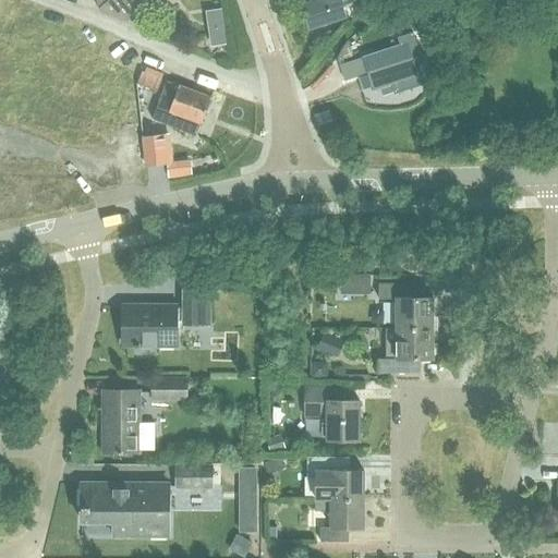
[(108,0),(98,10),(126,21),(140,10),(131,0),(108,0)]
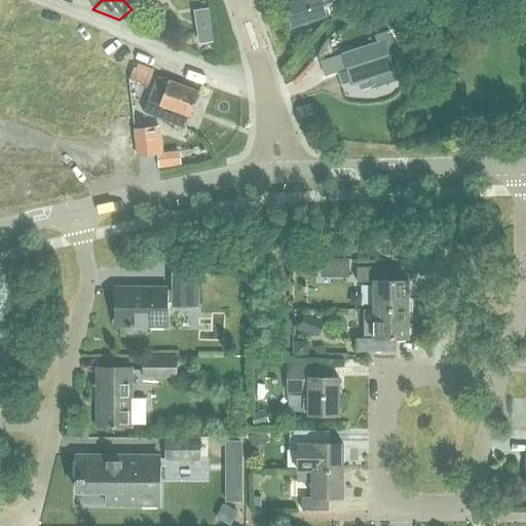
[(293,0),(294,2),(288,4),(289,5),(285,6),(292,28),(325,16),(322,6),(330,4),(328,0),(293,0)]
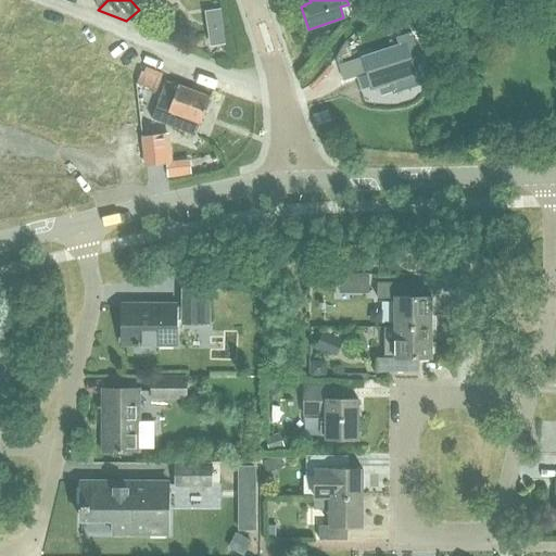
[(393,24),(382,27),(387,39),(397,36),(393,24)]
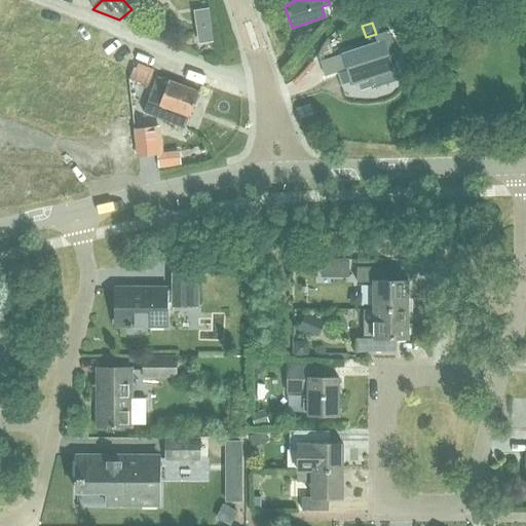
[(376,43),(321,62),(325,75),(347,68),(352,83),(368,78),(371,88),(404,78),(388,30),(374,35),(376,43)]
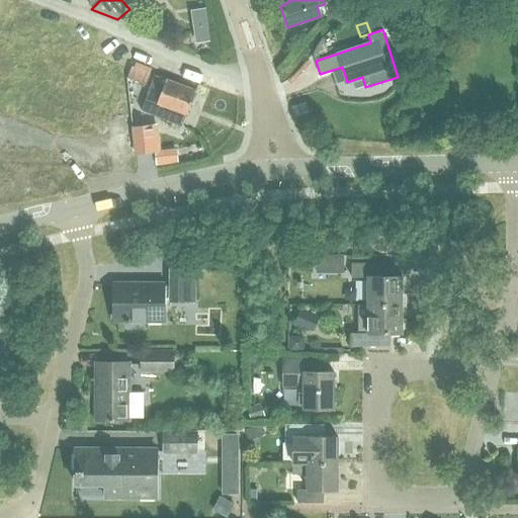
[(177,34),(174,42),(190,49),(192,39),(177,34)]
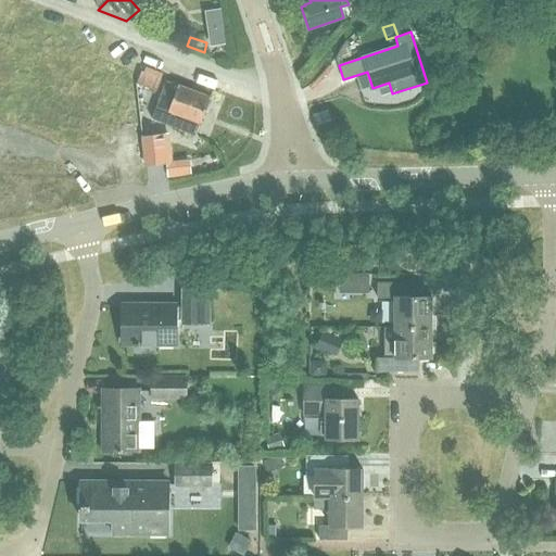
[(156,90),(161,79),(141,72),(137,84),(156,90)]
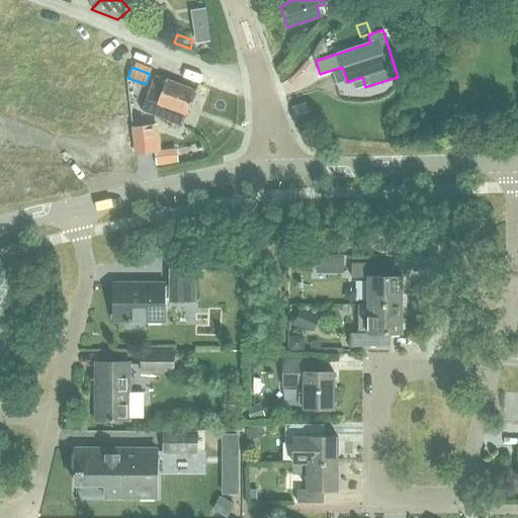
[(155,76),(141,112),(181,126),(194,91),(155,76)]
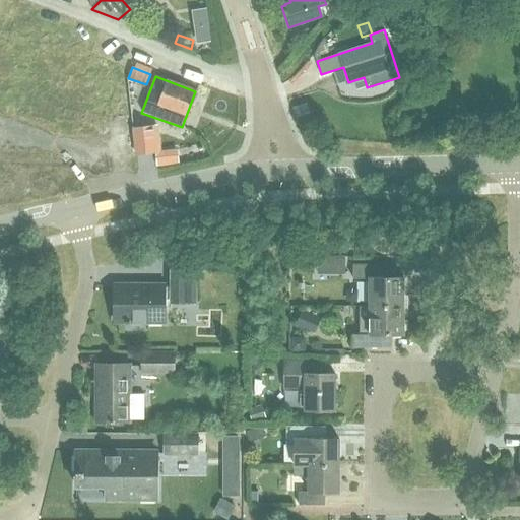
[(151,123),(134,125),(137,154),(155,152),(154,151),(151,123)]
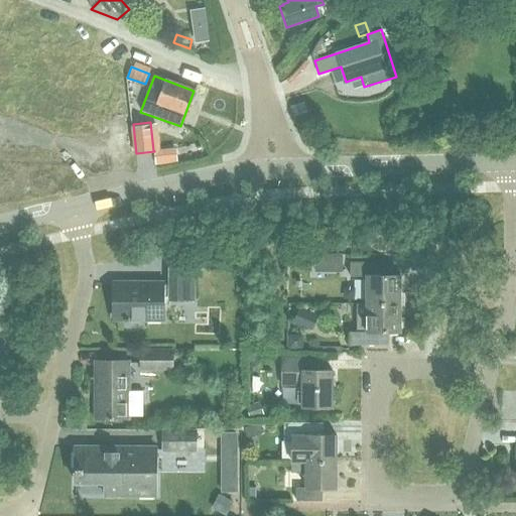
[(175,148),(153,150),(154,151),(155,165),(177,162),(175,148)]
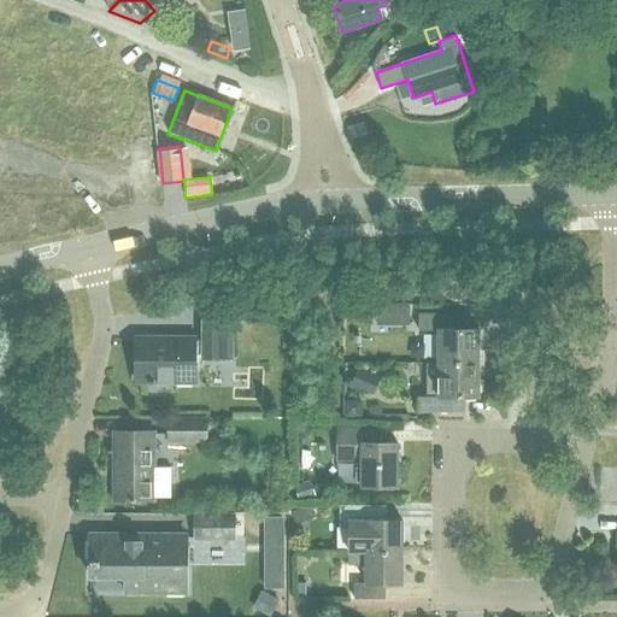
[(411,305),(395,305),(395,324),(411,324),(411,305)]
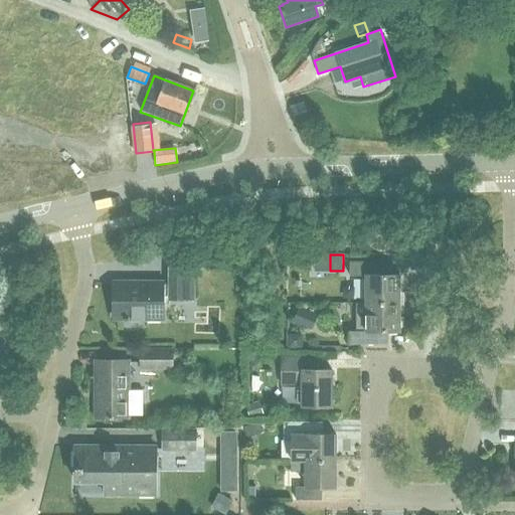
[(355,303),(399,303),(398,275),(376,275),(376,262),(348,263),(348,275),(364,275),(365,302),(355,302),(355,303)]
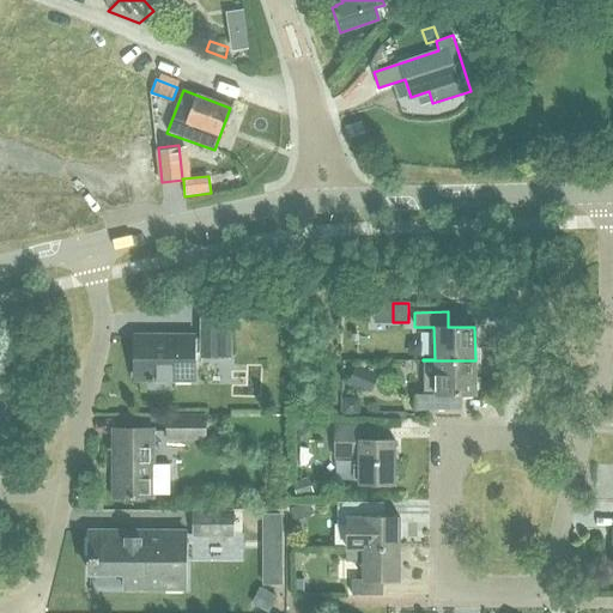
[(193,354),(229,354),(229,319),(201,319),(201,335),(134,335),(135,378),(194,378),(193,354)]
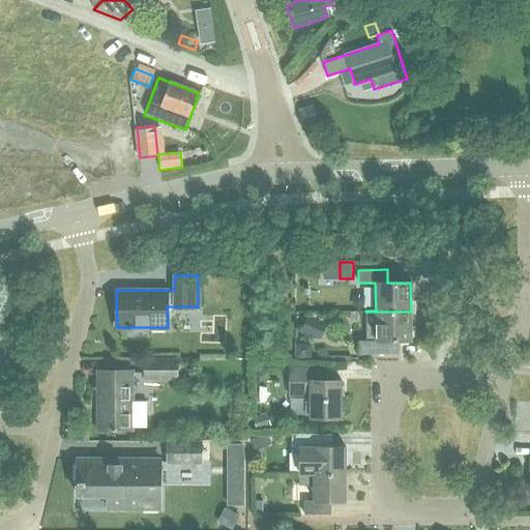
[(411,312),(365,312),(366,340),(359,340),(359,353),(399,353),(399,341),(411,341),(411,312)]
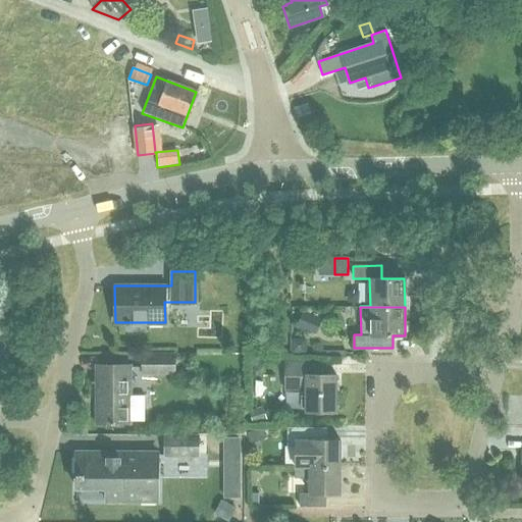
[(321,317),(301,309),(295,323),(315,331),(321,317)]
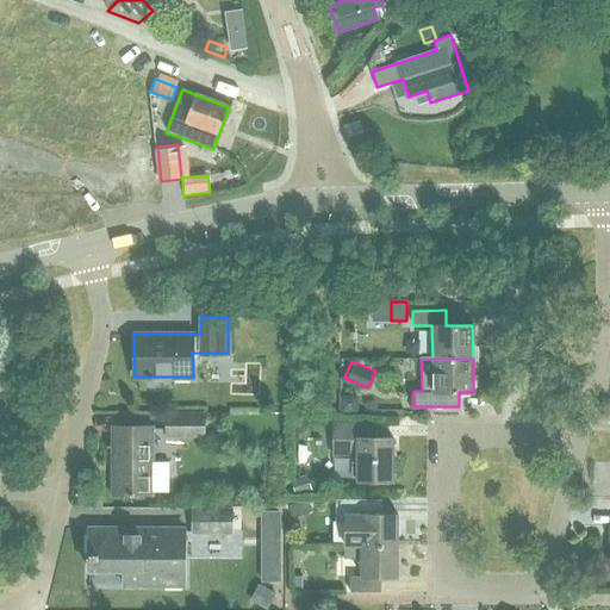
[(343,393),(341,393),(341,410),(343,410),(358,410),(358,393),(343,393)]
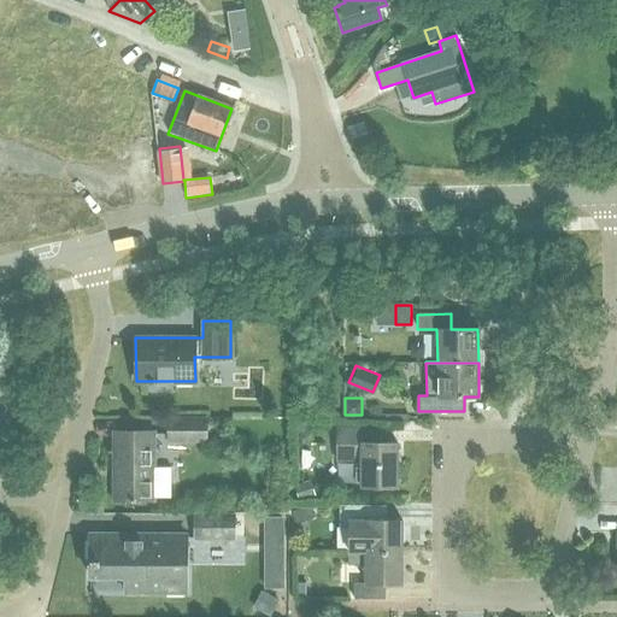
[(206,440),(206,418),(169,418),(168,440),(206,440)]
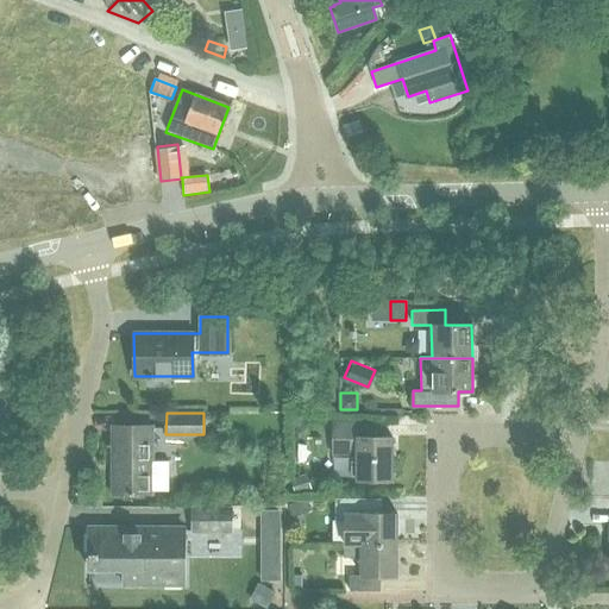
[(391,479),(393,438),(363,438),(363,421),(332,421),(332,454),(356,454),(356,479),(391,479)]
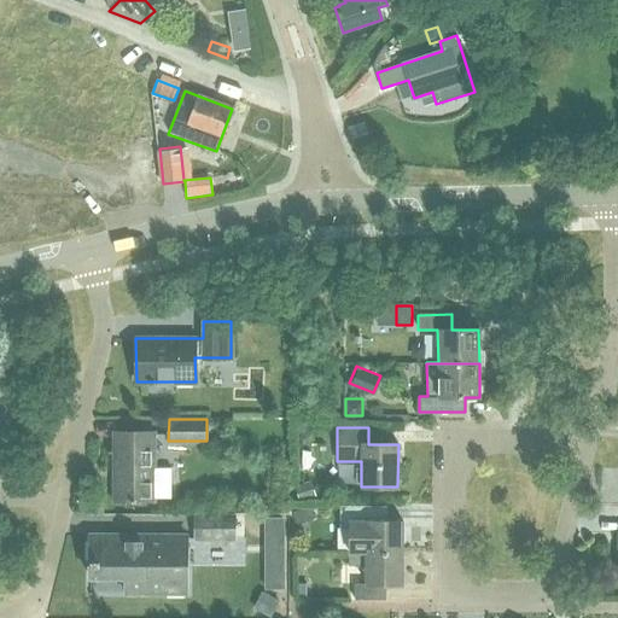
[(153,466),(153,431),(115,431),(115,499),(153,500),(153,495),(170,495),(170,467),(153,466)]
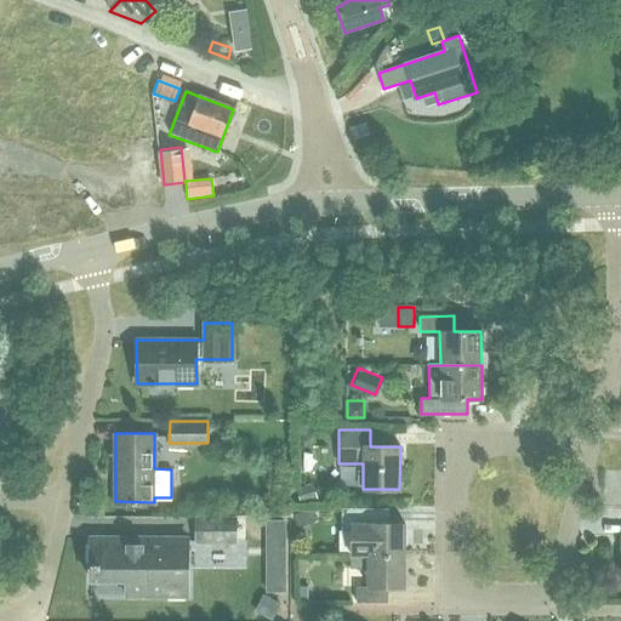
[(312,484),(296,489),(301,506),(317,501),(312,484)]
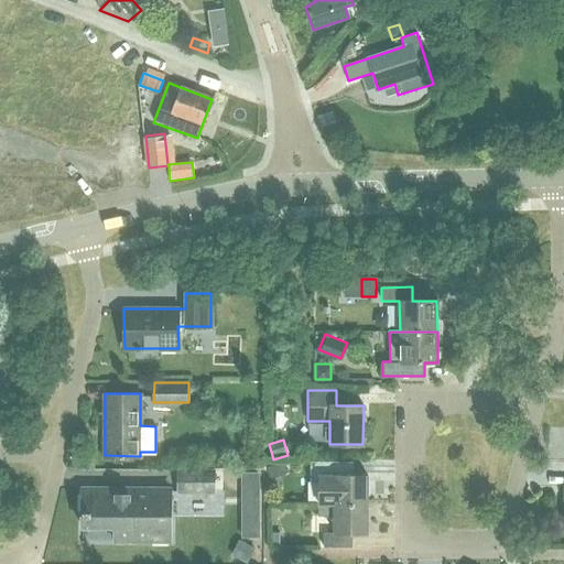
[(367,505),(367,475),(351,475),(351,462),(310,462),(310,480),(318,480),(318,503),(367,505)]
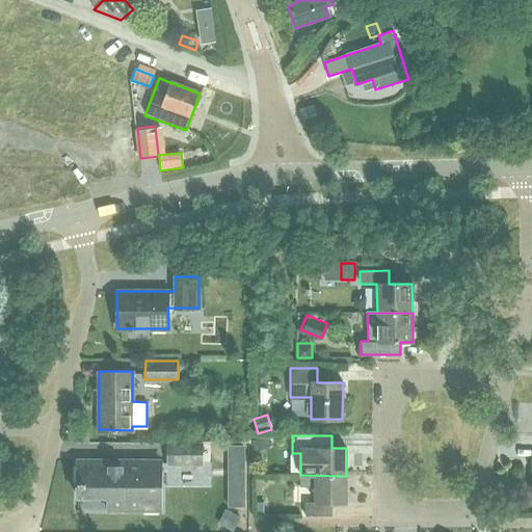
[(266,436),(251,442),(256,452),(270,447),(266,436)]
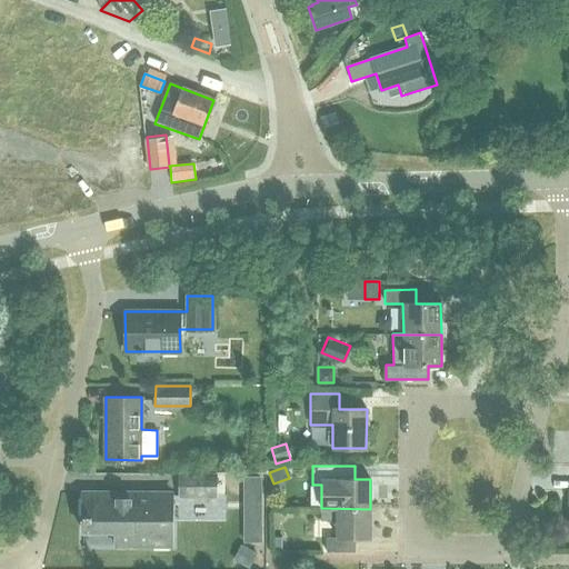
[(215,496),(216,476),(180,475),(180,495),(215,496)]
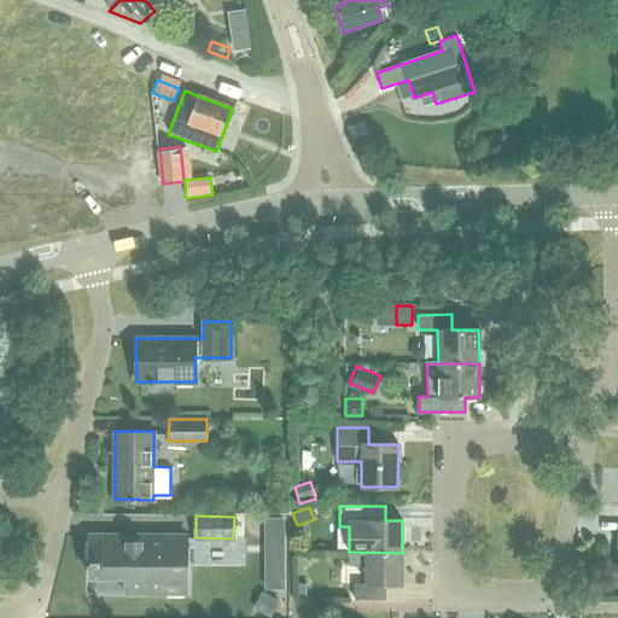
[(283,519),(264,519),(266,588),(283,588),(283,519)]
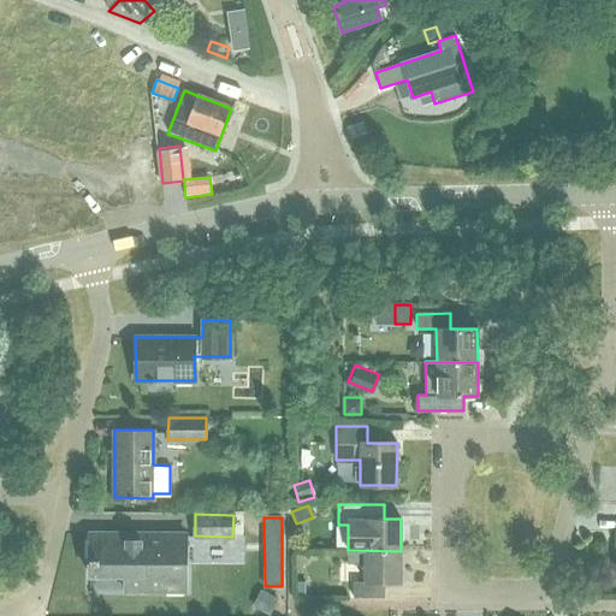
[(185,591),(185,533),(90,533),(90,574),(125,574),(125,590),(185,591)]
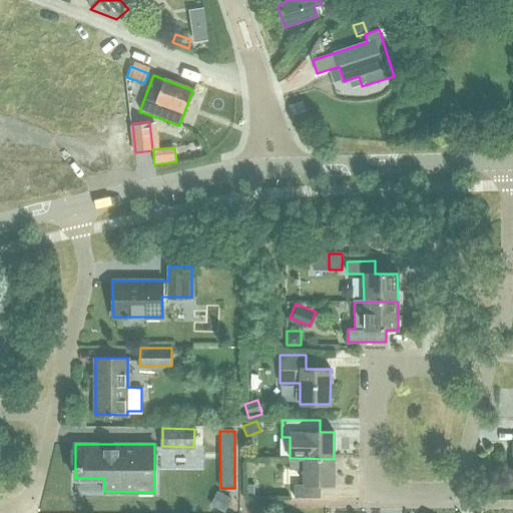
[(334,485),(334,459),(290,458),(289,458),(289,469),(303,469),(303,484),(294,484),(294,497),(320,497),(320,485),(334,485)]
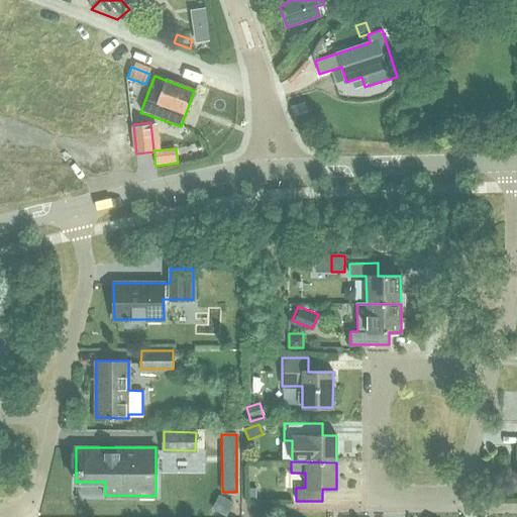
[(256,490),(246,490),(246,500),(257,500),(256,490)]
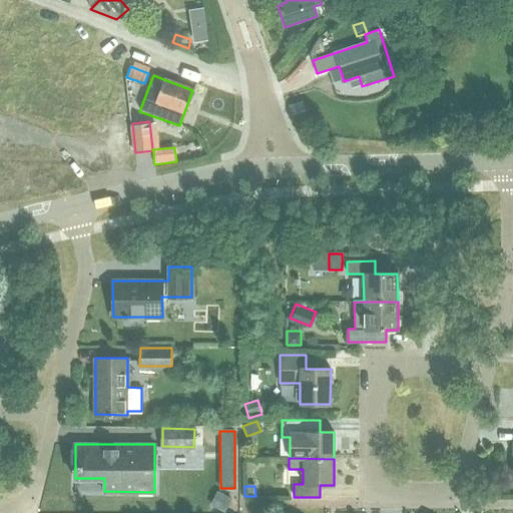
[(215,489),(209,502),(223,509),(229,497),(215,489)]
